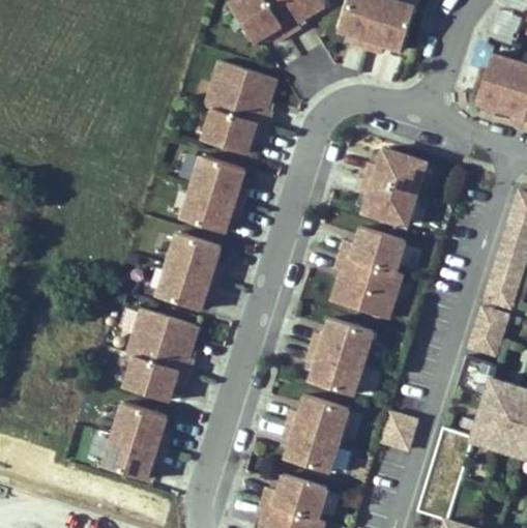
[(227,0),(226,1),(250,39),(258,34),(265,30),(270,39),(284,32),(263,0),(227,0)]
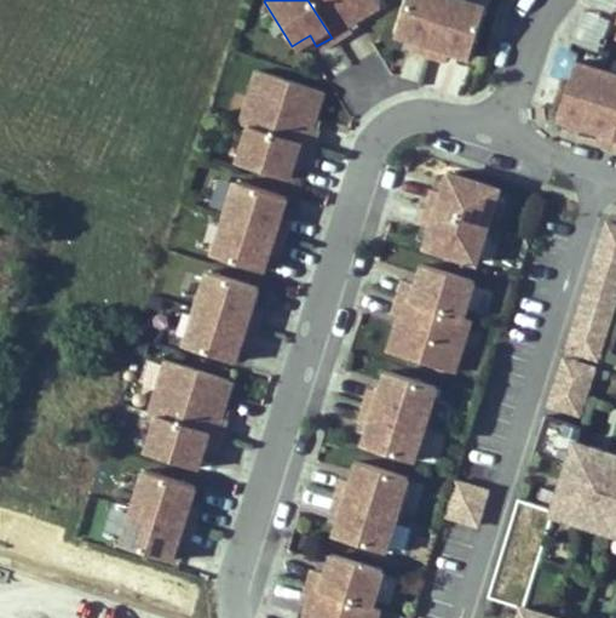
[(308,0),(332,38),(347,28),(344,22),(351,18),(375,3),(373,0),(308,0)]
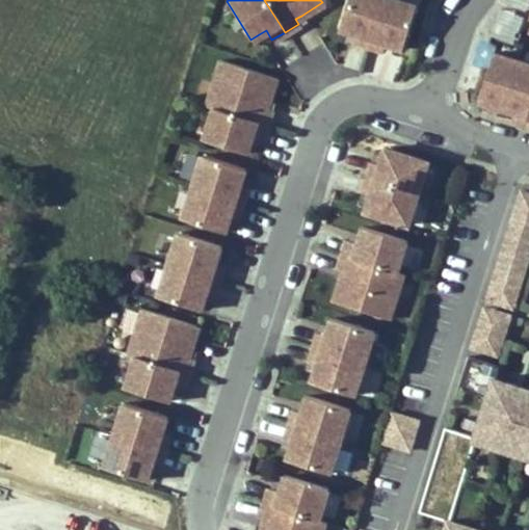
[(347,0),(339,29),(348,32),(355,34),(352,43),(368,47),(381,0),(347,0)]
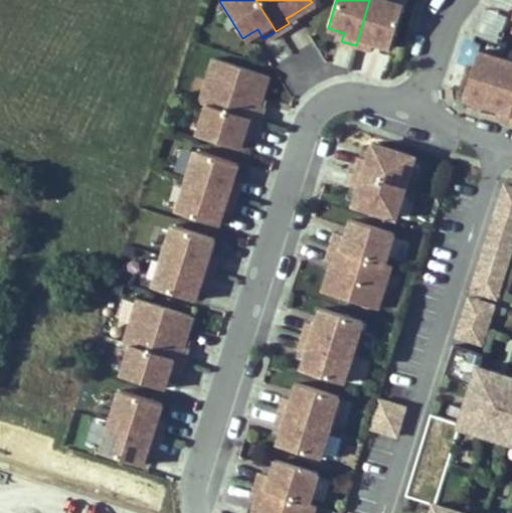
[(402,5),(386,0),(369,0),(356,45),(370,50),(373,42),(380,44),(389,47),(402,5)]
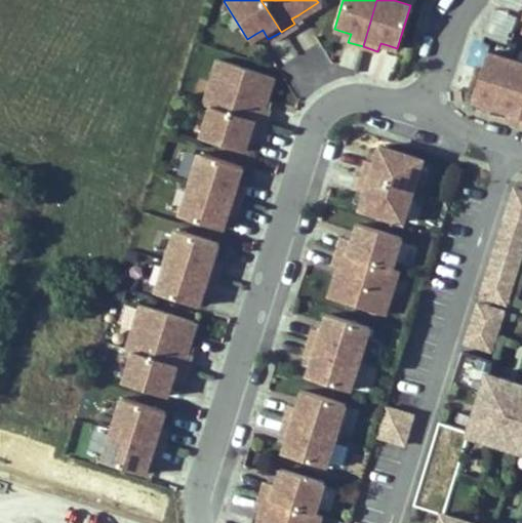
[(297,15),(291,18),(294,24),(300,19),(297,15)]
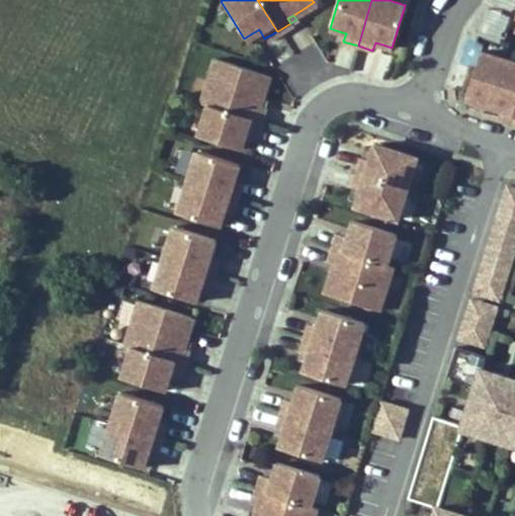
[(259,29),(252,33),(258,43),(264,38),(259,29)]
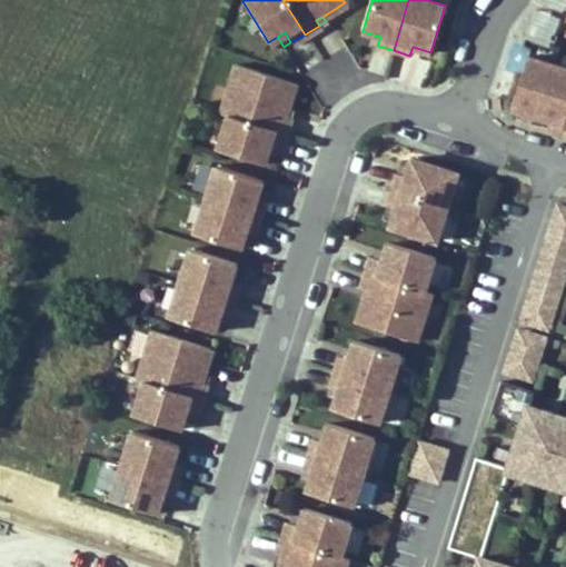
[(380,37),(373,35),(369,42),(377,46),(380,37)]
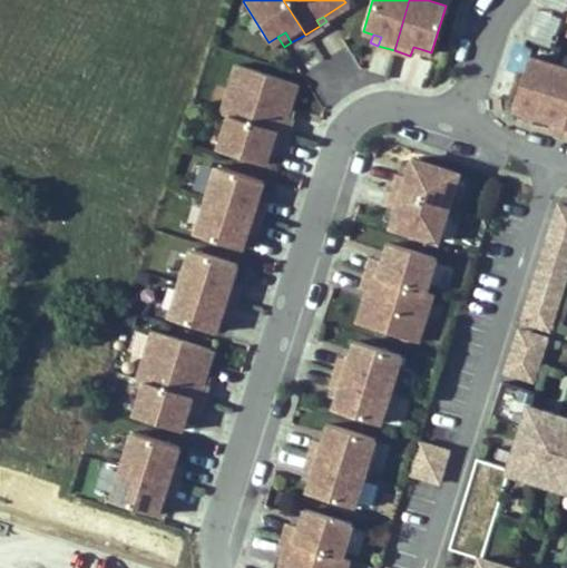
[(421,49),(413,47),(410,56),(418,58),(421,49)]
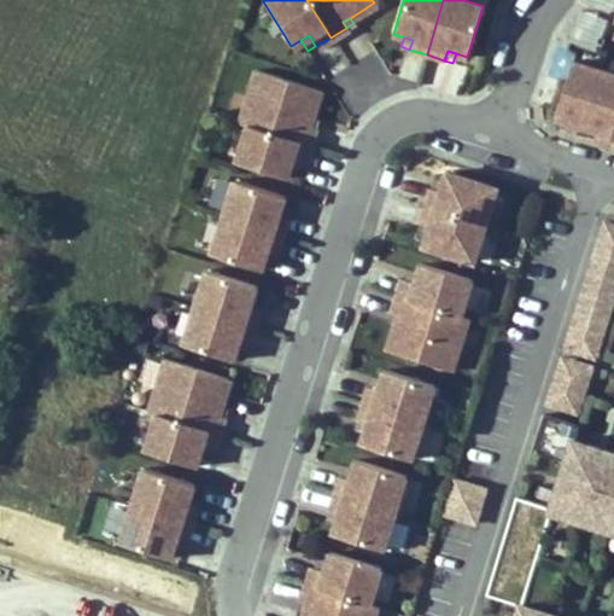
[(613,71),(571,59),(553,120),(613,137),(613,71)]
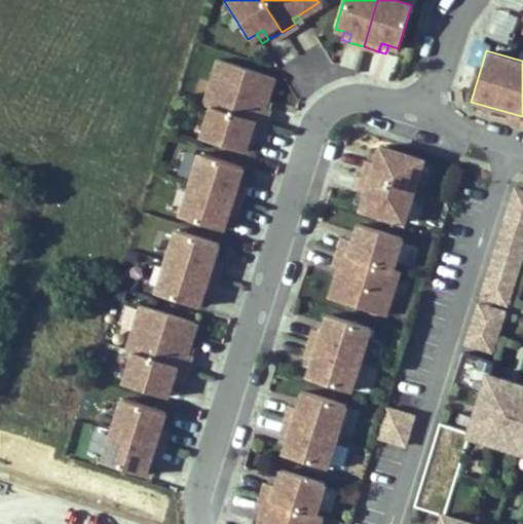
[(217,59),(202,104),(210,106),(263,122),(268,107),(263,106),(265,99),(272,76),(217,59)]
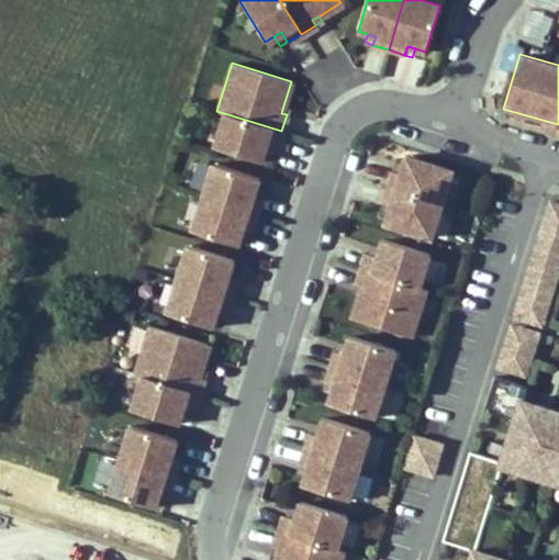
[(224,113),(213,146),(260,160),(264,150),(266,143),(277,146),(281,131),(224,113)]
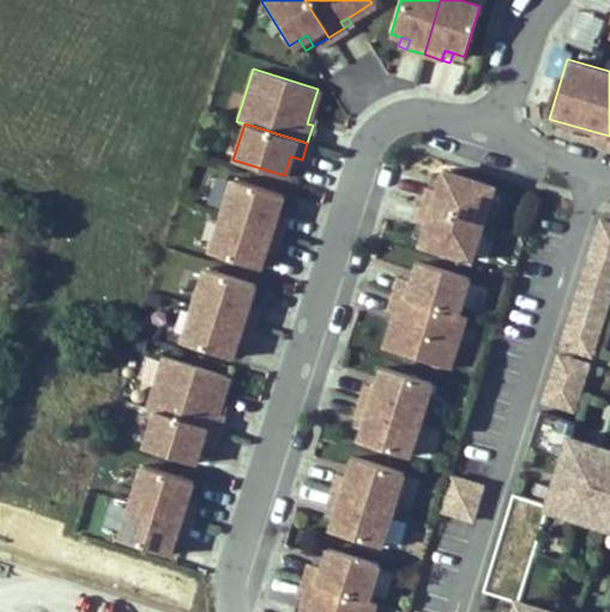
[(290,156),(288,165),(300,168),(302,160),(290,156)]
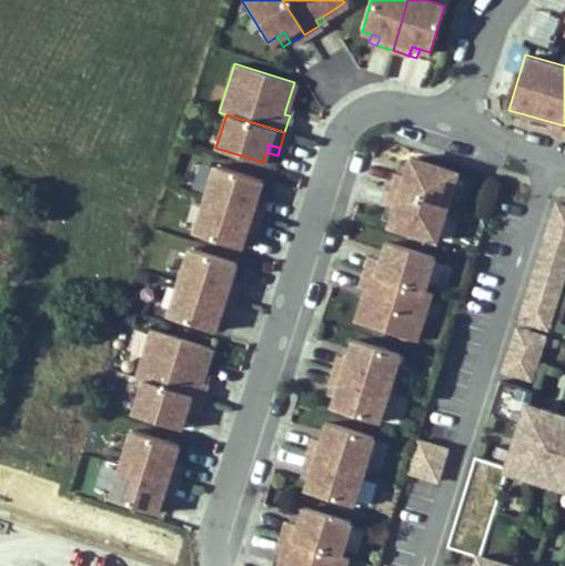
[(446,211),(457,177),(410,162),(406,172),(404,180),(396,177),(391,193),(446,211)]
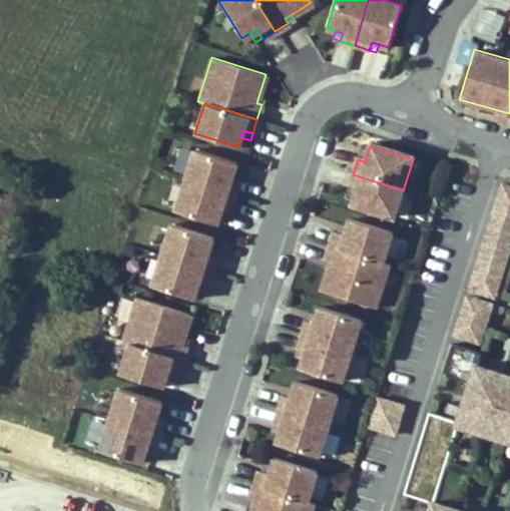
[(191,148),(182,179),(232,195),(236,180),(229,178),(231,171),(234,162),(191,148)]
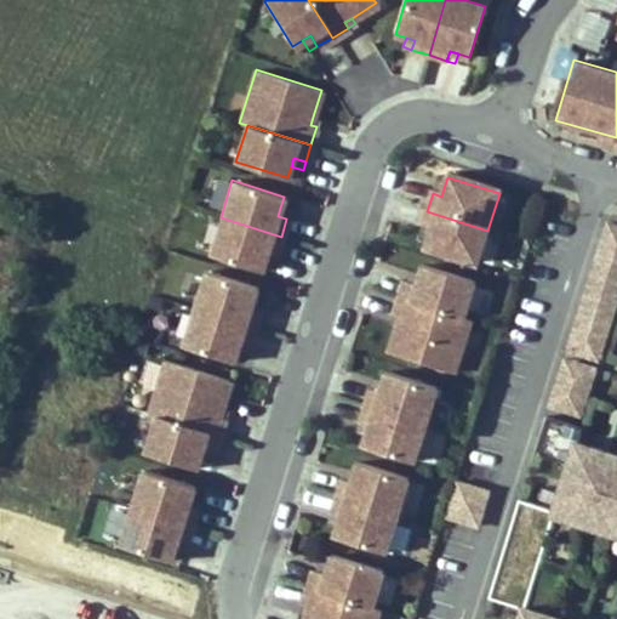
[(441,197),(444,188),(435,185),(433,193),(441,197)]
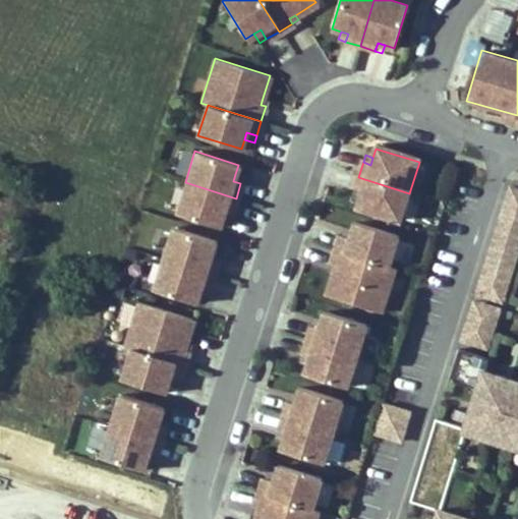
[(235,174),(233,181),(240,183),(243,176),(235,174)]
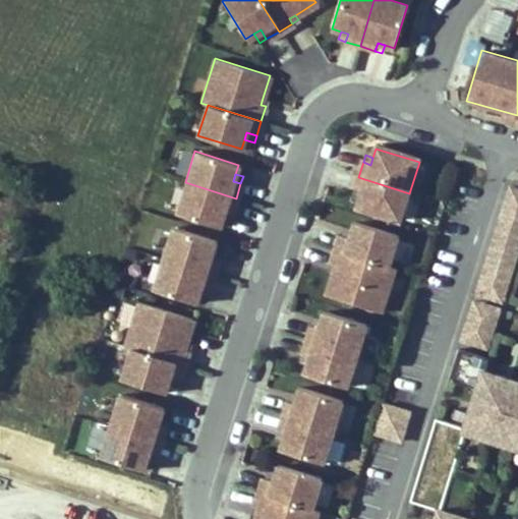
[(399,224),(409,193),(358,177),(353,191),(361,194),(359,202),(356,211),(399,224)]
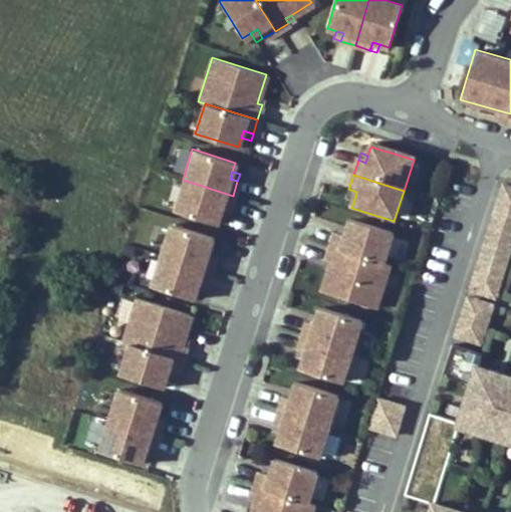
[(183,180),(173,211),(215,224),(218,215),(220,208),(228,210),(233,196),(183,180)]
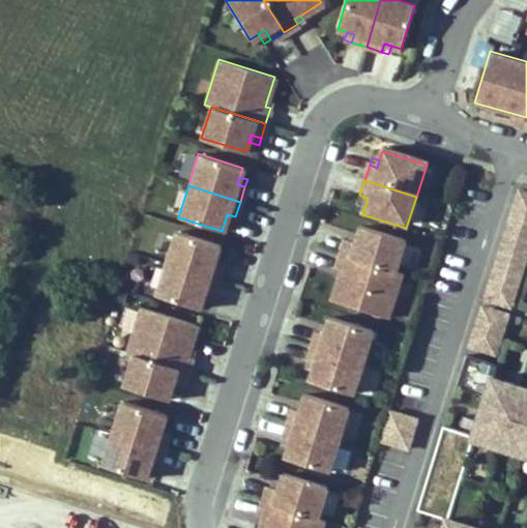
[(526,259),(526,193),(518,191),(484,300),(511,310),(526,259)]
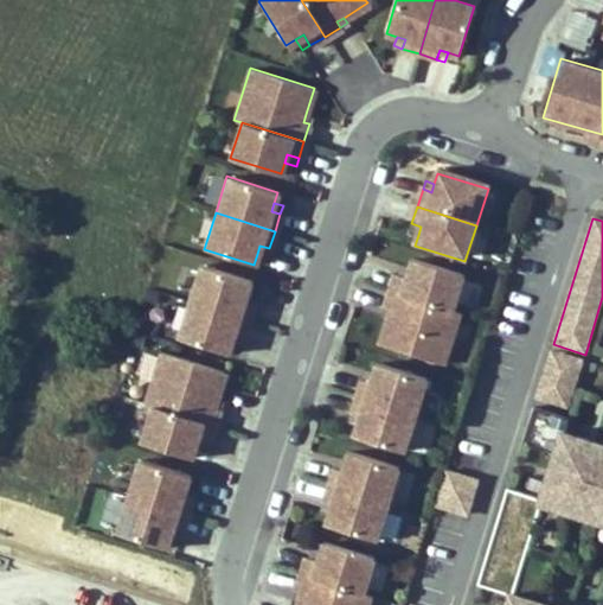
[(418,235),(421,227),(411,223),(409,233),(418,235)]
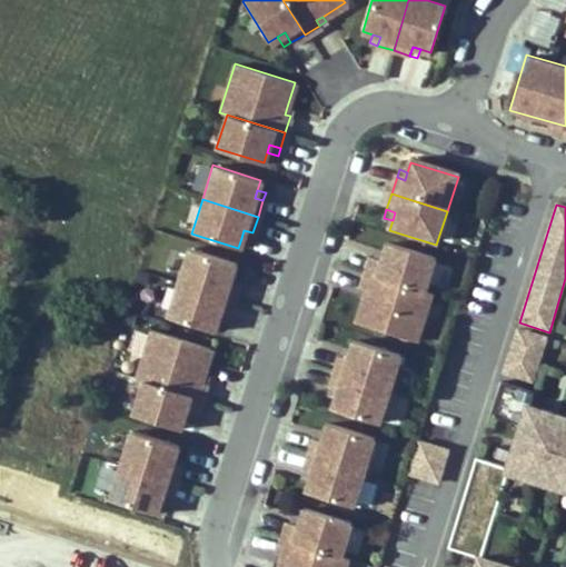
[(244,230),(241,238),(250,240),(252,232),(244,230)]
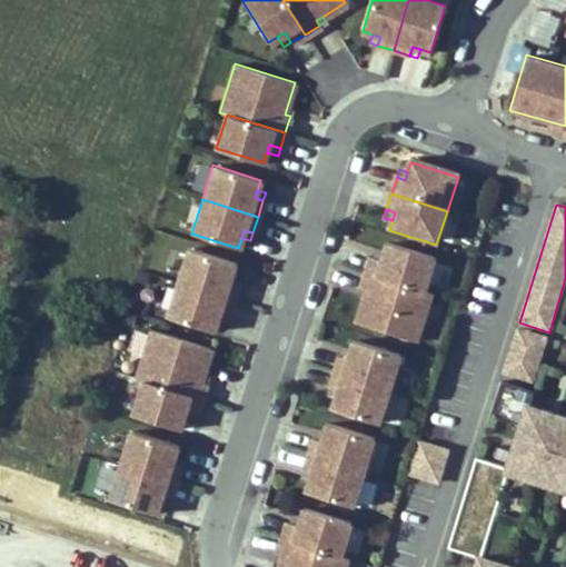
[(424,291),(434,258),(387,242),(384,252),(381,260),(369,257),(365,272),(424,291)]
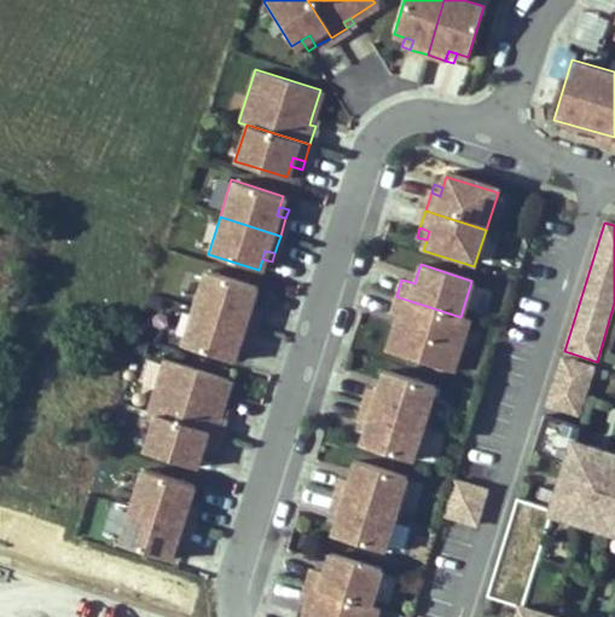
[(203,271),(191,309),(251,327),(257,310),(248,306),(250,298),(254,287),(203,271)]
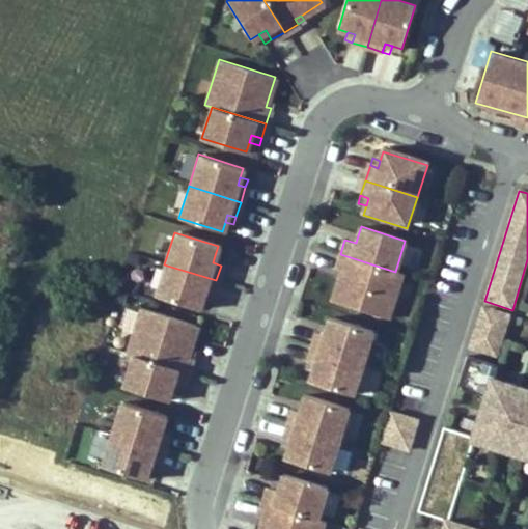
[(356,243),(358,235),(348,232),(344,240),(356,243)]
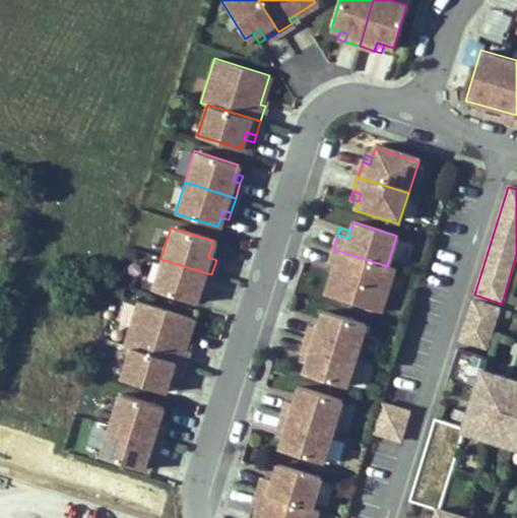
[(379,312),(393,268),(387,266),(333,249),(328,264),(333,265),(331,272),(324,295),(379,312)]
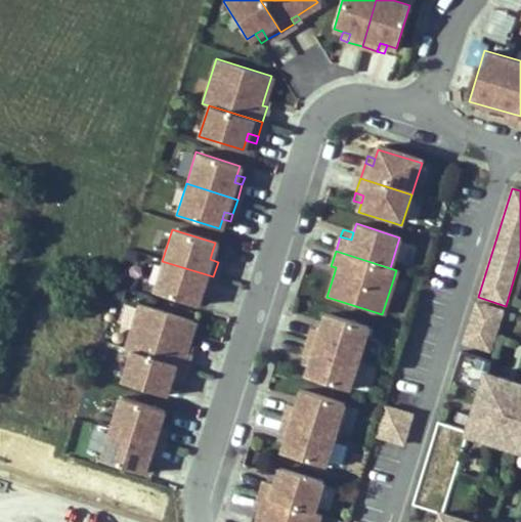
[(212,252),(210,259),(218,262),(220,255),(212,252)]
